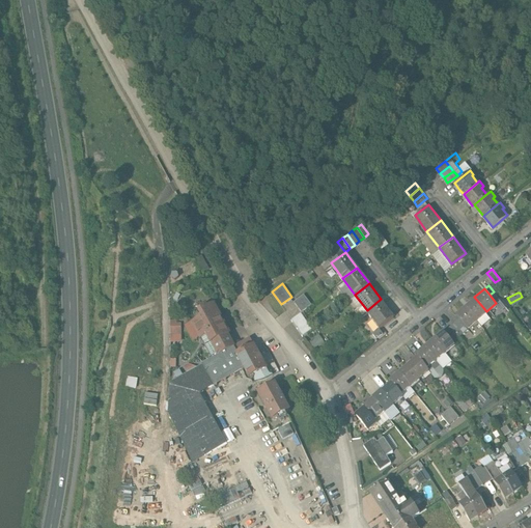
[(304,294),(295,301),(301,310),(311,303),(304,294)]
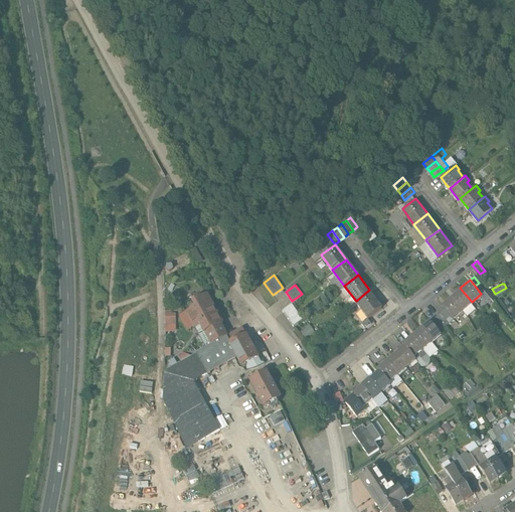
[(460,288),(451,296),(463,309),(472,302),(460,288)]
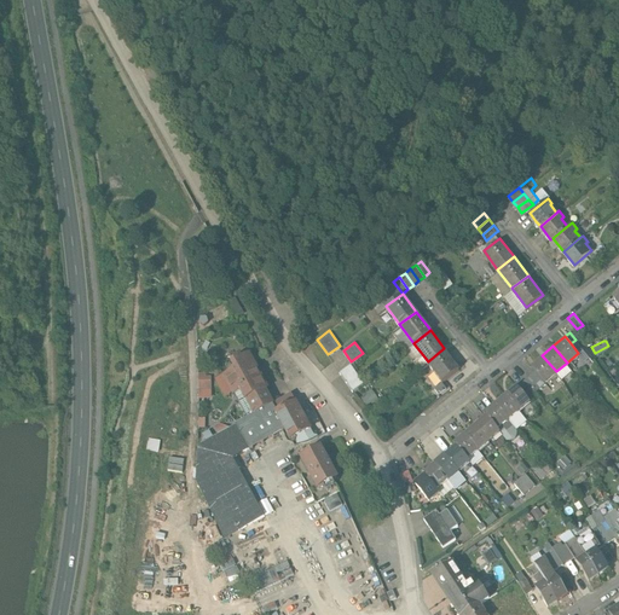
[(444,348),(428,361),(441,381),(458,367),(444,348)]
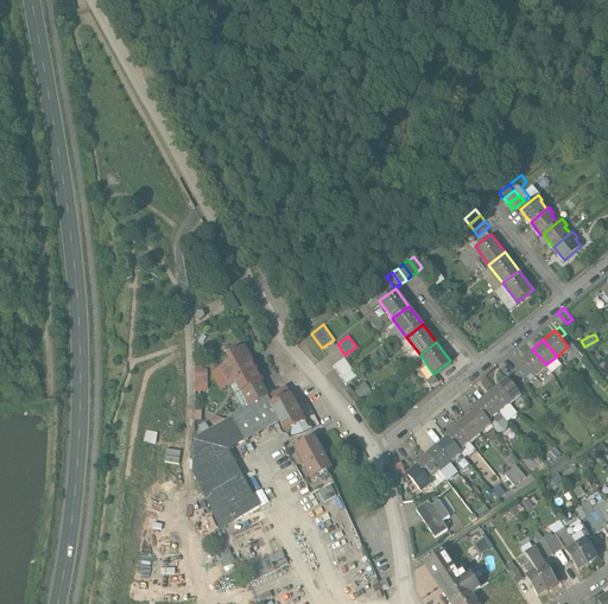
[(244,349),(228,356),(232,362),(220,368),(228,385),(235,382),(240,392),(241,390),(249,405),(249,406),(266,398),(258,382),(261,381),(252,364),(249,363),(247,358),(248,356),(244,349)]
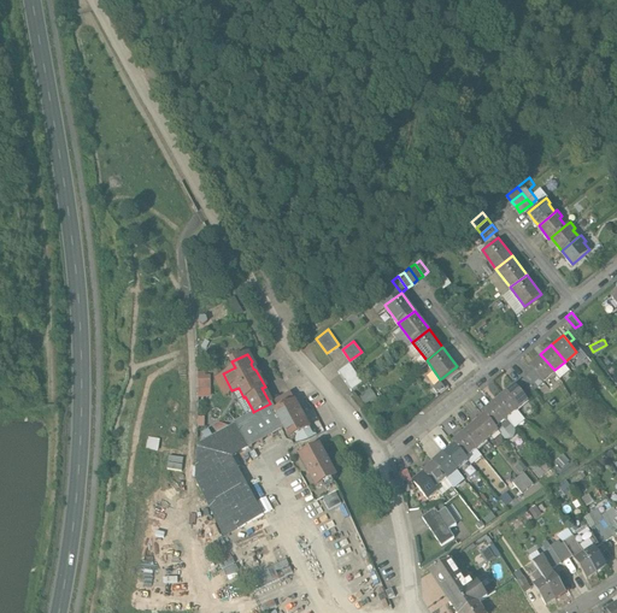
[(554,370),(540,354),(529,363),(533,367),(542,379),(554,370)]
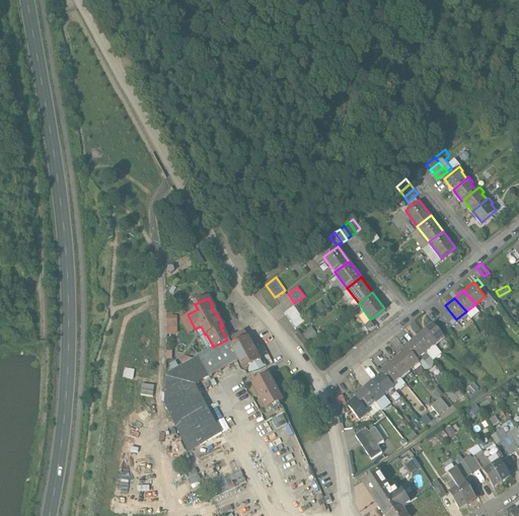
[(294,304),(285,310),(295,326),(304,319),(294,304)]
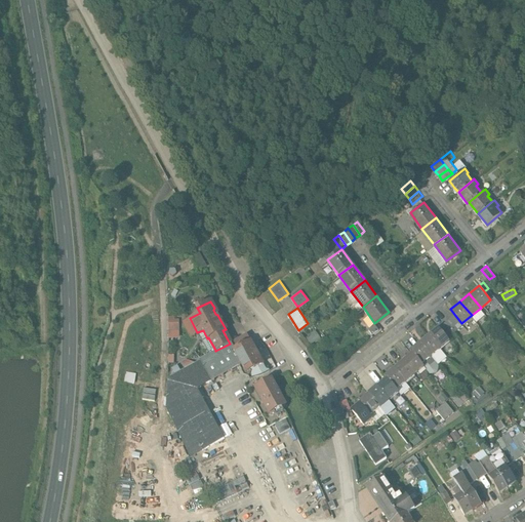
[(461,323),(453,313),(448,318),(456,327),(461,323)]
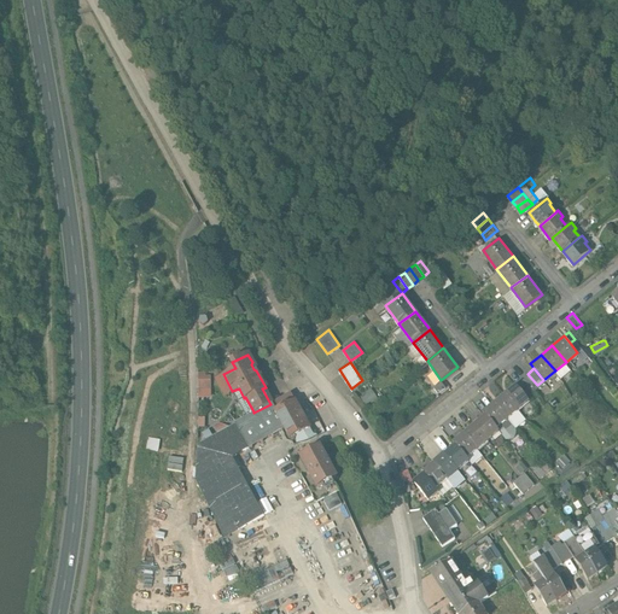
[(537,385),(528,374),(522,379),(532,390),(537,385)]
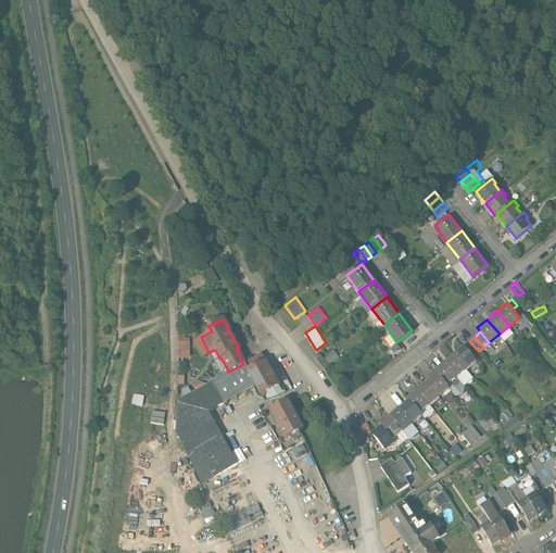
[(479,351),(469,341),(464,346),(472,356),(479,351)]
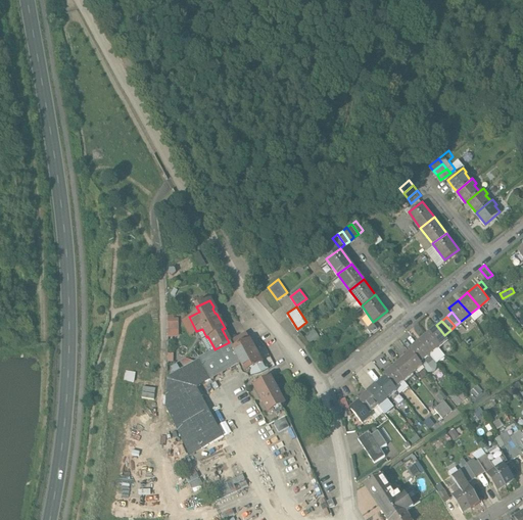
[(436,324),(426,332),(437,346),(447,338),(444,335),(436,325),(436,324)]
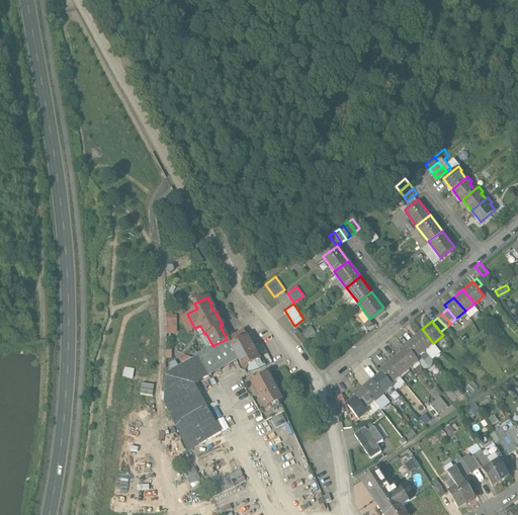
[(433,343),(422,329),(414,336),(425,350),(433,343)]
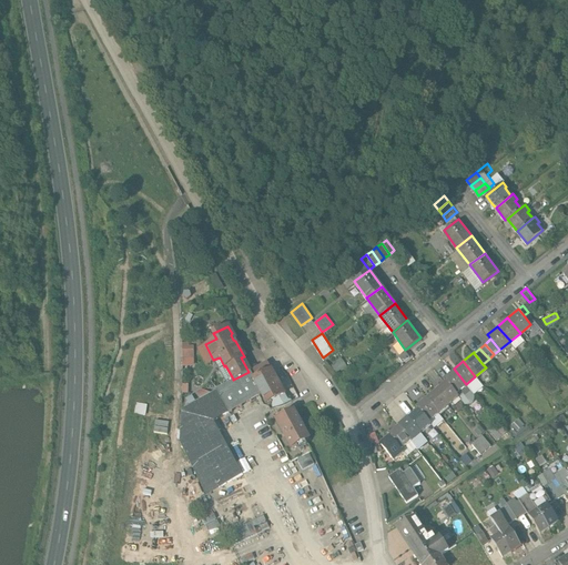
[(284,392),(266,363),(249,372),(262,394),(266,402),(284,392)]
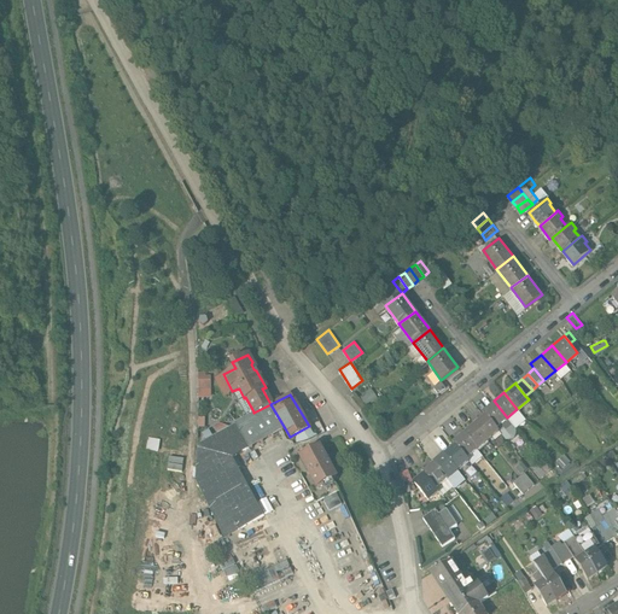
[(507,417),(494,401),(483,410),(485,413),(496,426),(507,417)]
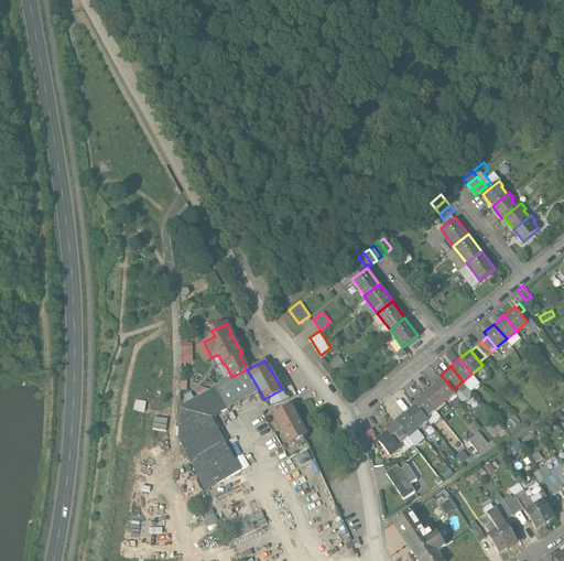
[(247,369),(231,377),(231,376),(214,386),(214,387),(218,395),(214,398),(221,412),(226,409),(227,410),(260,391),(247,369)]
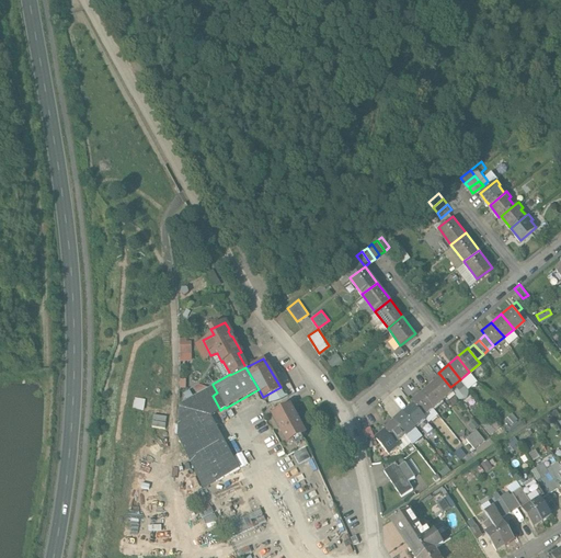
[(450,387),(441,375),(431,384),(443,398),(453,390),(450,387)]
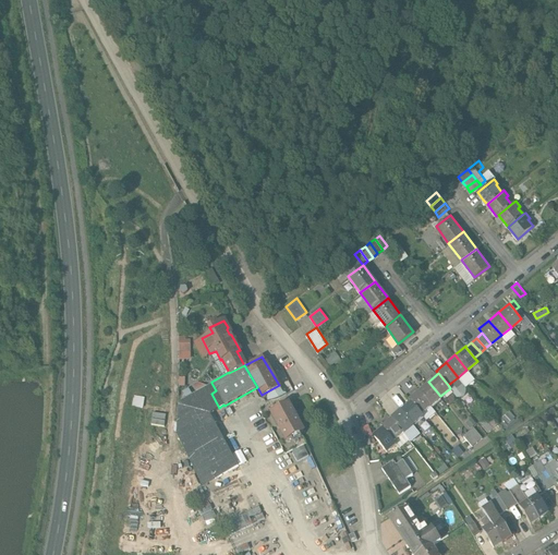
[(440,396),(428,382),(419,389),(431,405),(440,396)]
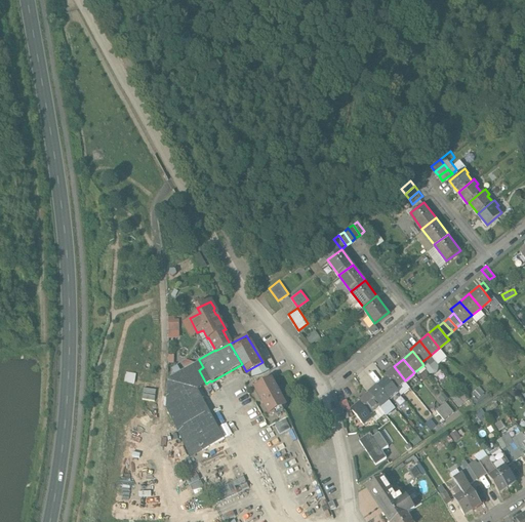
[(224,437),(197,389),(211,382),(210,380),(206,384),(199,370),(203,367),(199,360),(168,376),(168,389),(174,400),(203,449),(224,437)]
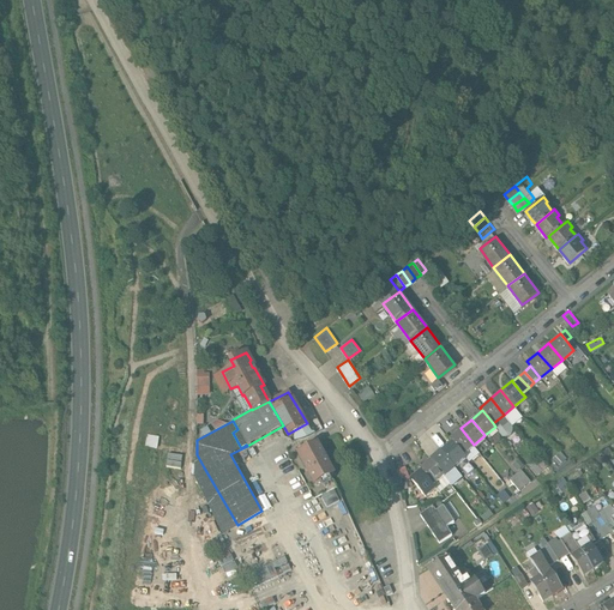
[(474,445),(461,428),(450,436),(452,440),(463,453),(474,445)]
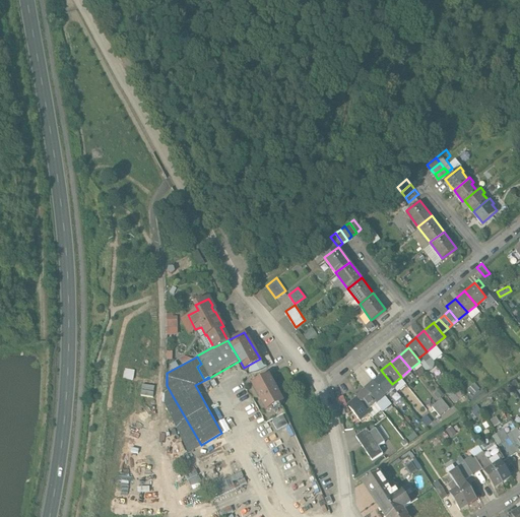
[(383,373),(374,380),(384,392),(386,394),(395,387),(392,384),(383,373)]
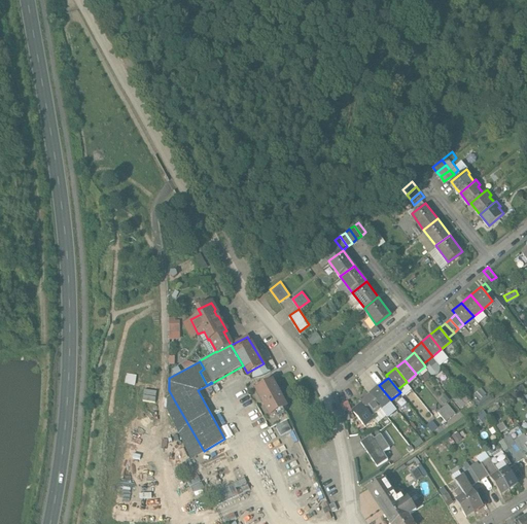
[(274,379),(257,388),(271,414),(288,405),(274,379)]
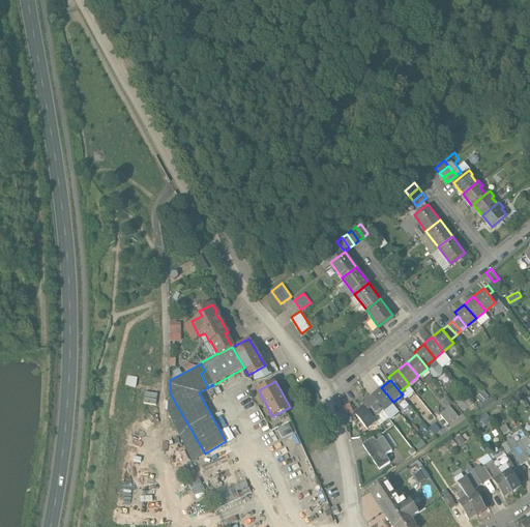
[(381,387),(372,396),(382,408),(384,410),(393,403),(391,400),(381,387)]
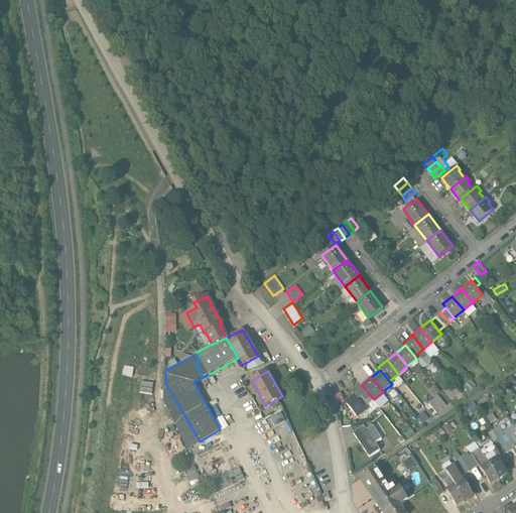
[(471,377),(464,383),(470,389),(476,383),(471,377)]
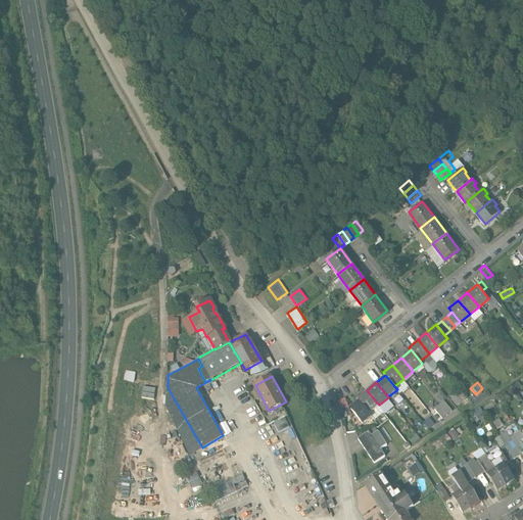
[(459,385),(450,393),(458,402),(466,393),(459,385)]
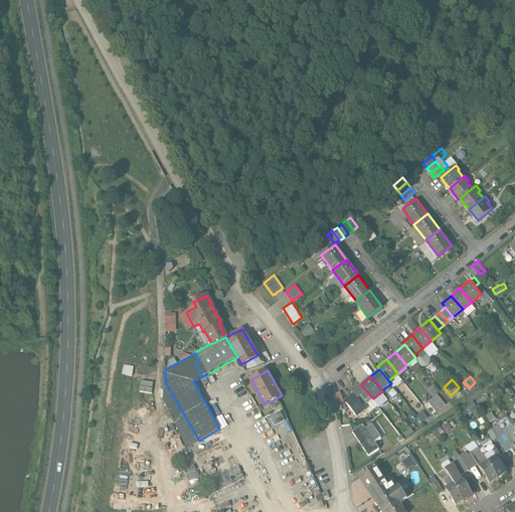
[(428,387),(434,393),(440,388),(435,382),(428,387)]
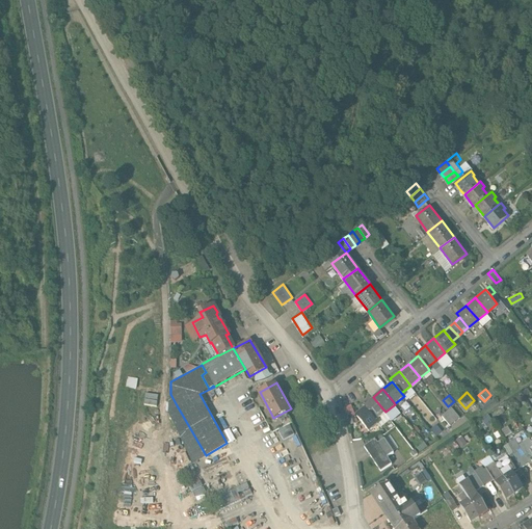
[(373,397),(364,404),(365,405),(375,419),(380,415),(379,413),(383,410),(373,397)]
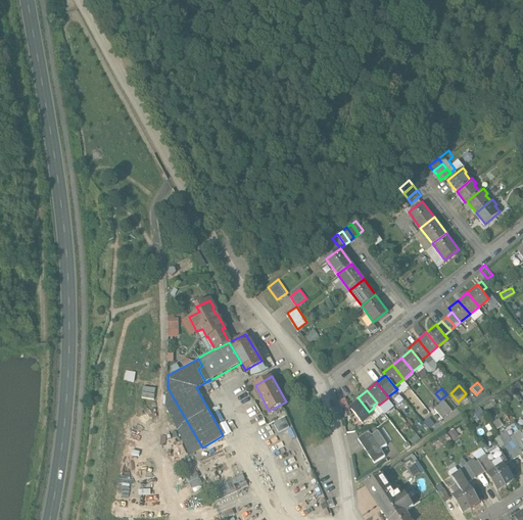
[(345,397),(339,399),(343,409),(349,407),(345,397)]
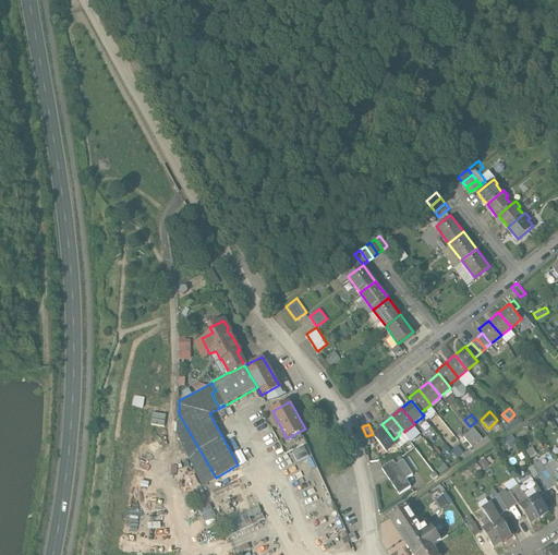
[(216,478),(185,425),(176,431),(203,484),(216,478)]
